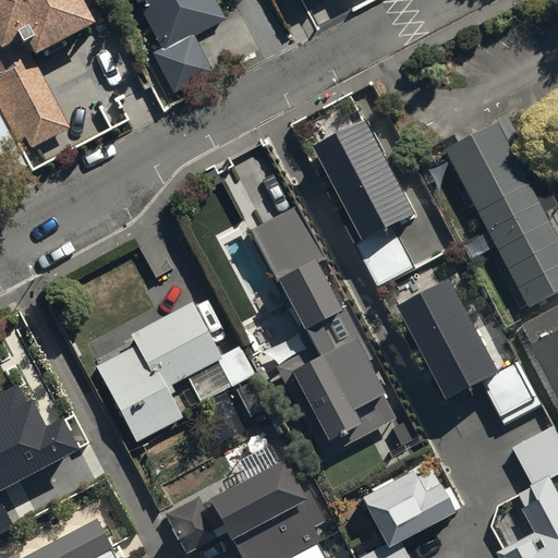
[(0,0),(0,47),(1,49),(0,49),(0,72),(1,74),(0,74),(0,110),(16,142),(25,137),(28,145),(69,125),(31,51),(92,21),(81,0),(0,0)]
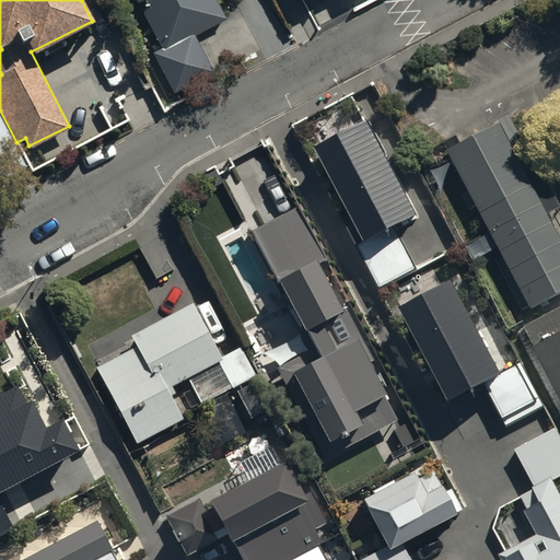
[(137,0),(161,43),(153,47),(175,89),(214,68),(195,32),(223,16),(213,0),(137,0)]
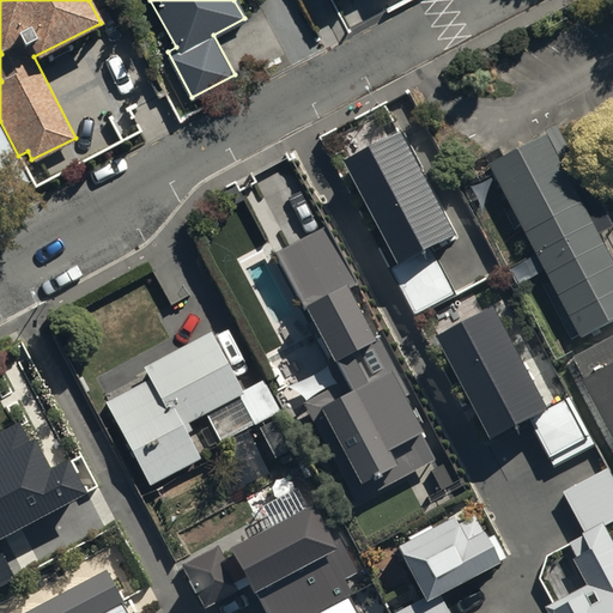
[(457,235),(400,127),(341,158),(396,261),(387,266),(412,314),(453,292),(429,249),(457,235)]
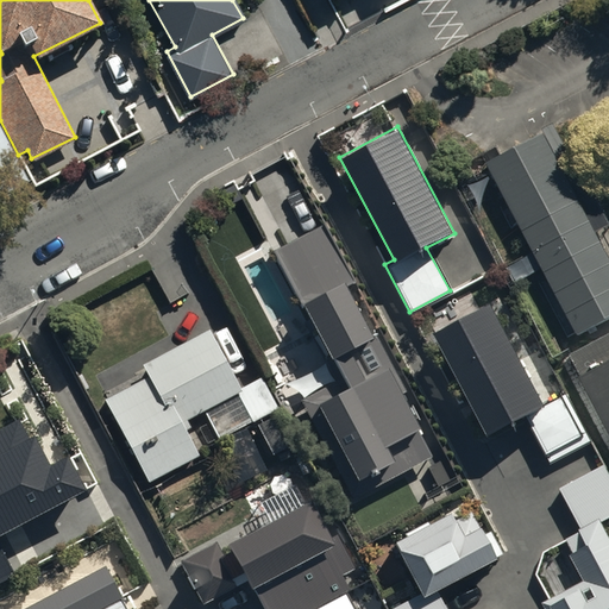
[(485,162),(577,333),(608,315),(608,257),(541,132),(485,162)]
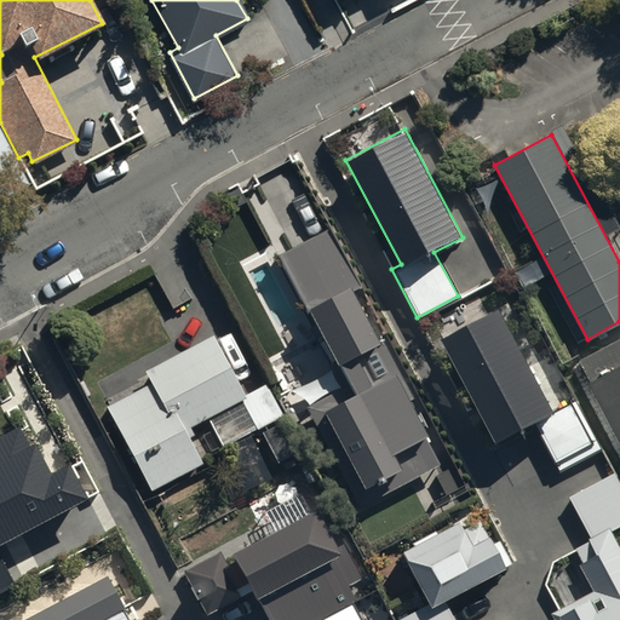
[(0,197),(27,185),(4,137),(0,138),(0,197)]
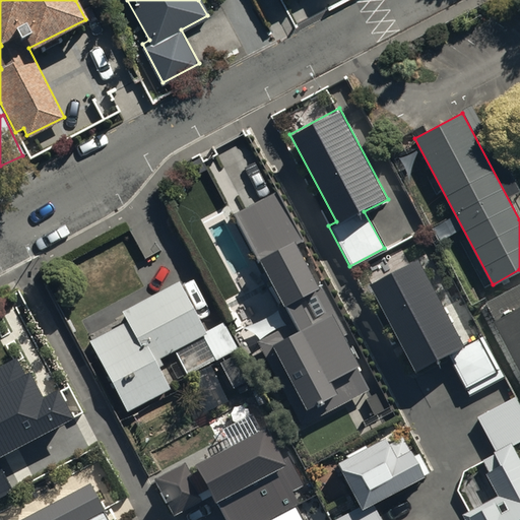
[(291,319),(254,339),(295,413),(313,403),(319,414),(369,388),(326,311),(310,320),(297,296),(317,284),(295,244),(301,241),(273,190),(233,212),(291,319)]
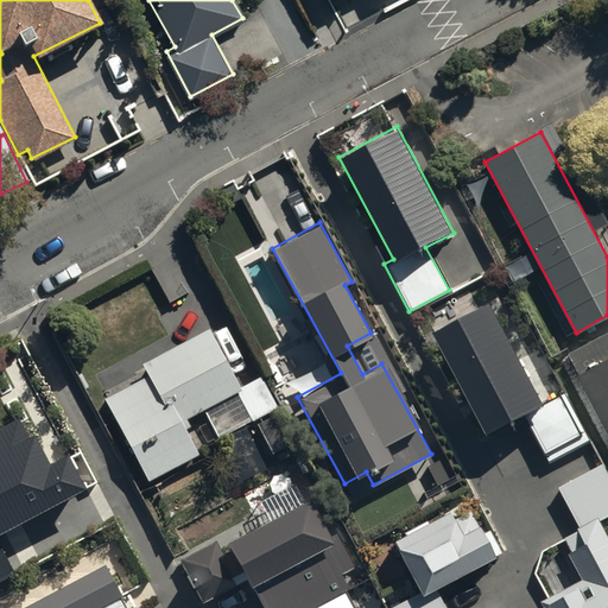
[(480,310),(441,331),(455,358),(450,360),(472,400),(477,398),(494,429),(524,413),(530,425),(520,431),(538,466),(589,438),(564,391),(543,403),(504,329),(493,335),(480,310)]
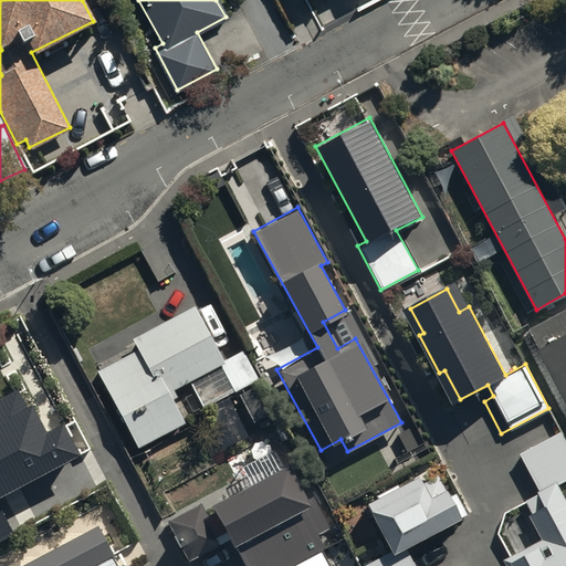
[(136,348),(97,369),(138,448),(186,421),(171,397),(176,395),(171,387),(186,379),(203,410),(259,379),(241,348),(224,358),(194,303),(129,338),(136,348)]
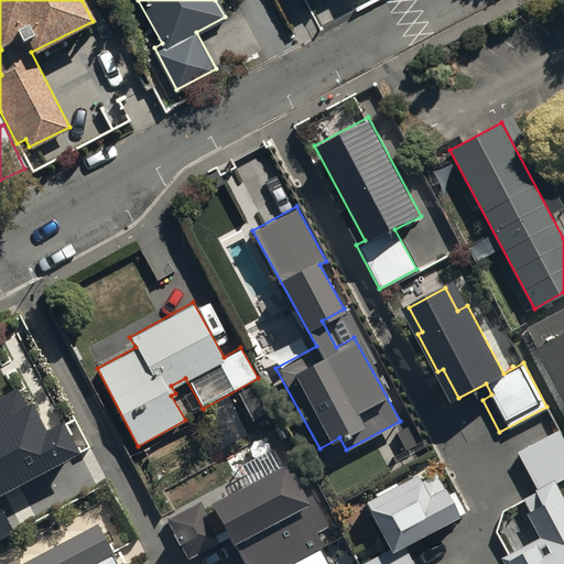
[(563,307),(528,327),(539,347),(535,348),(563,403),(563,307)]
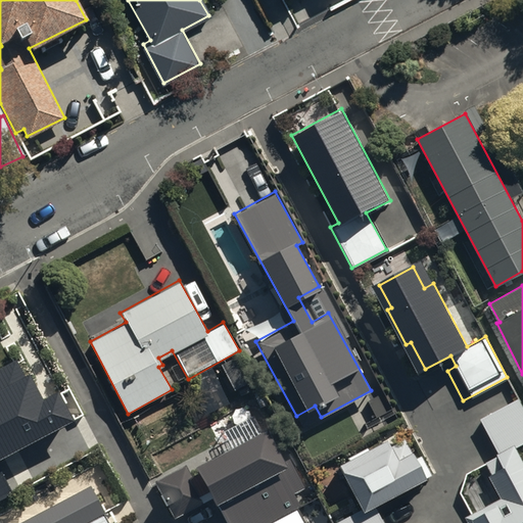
[(0,493),(8,489),(0,474),(0,456),(70,418),(55,389),(40,397),(27,373),(22,375),(13,359),(0,365),(0,493)]
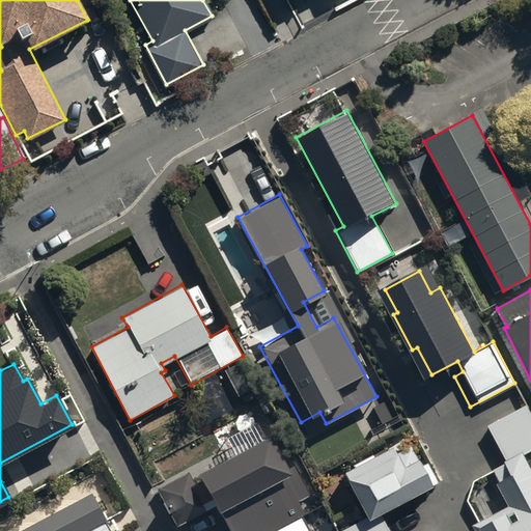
[(490,425),(516,476),(503,483),(514,505),(471,528),(473,530),(530,530),(530,467),(525,455),(530,451),(530,412),(528,406),(490,425)]
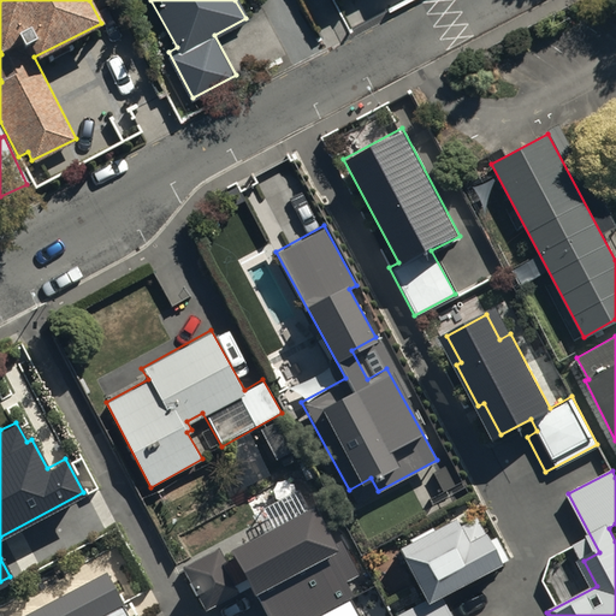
[(467,505),(397,544),(425,598),(391,615),(452,615),(442,594),(508,558),(495,535),(486,540),(467,505)]
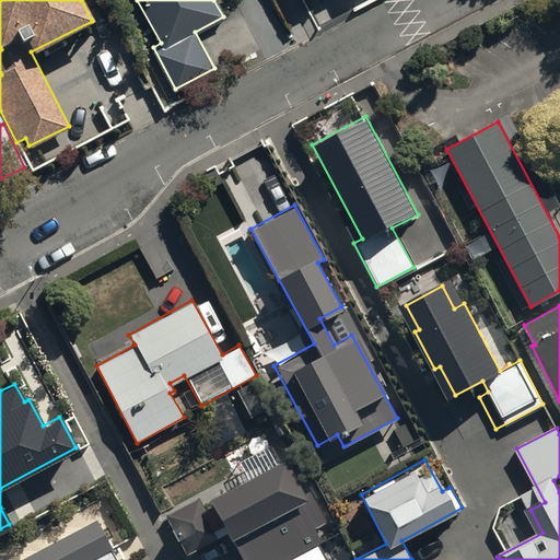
[(196,501),(168,515),(187,552),(228,532),(242,559),(286,559),(330,537),(307,494),(301,498),(282,461),(210,498),(214,506),(202,513),(196,501)]
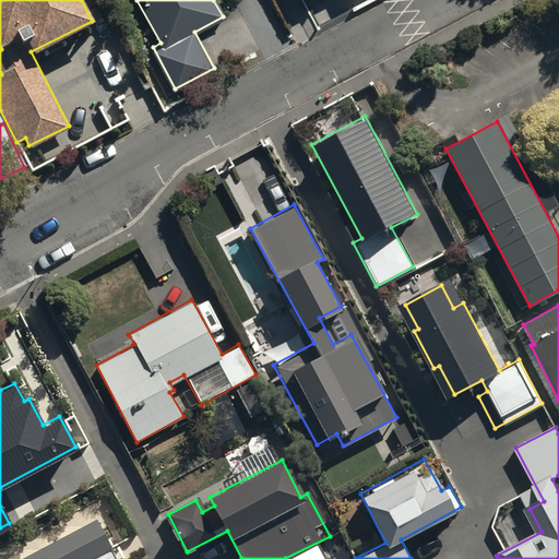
[(116,558),(96,521),(23,558),(116,558)]
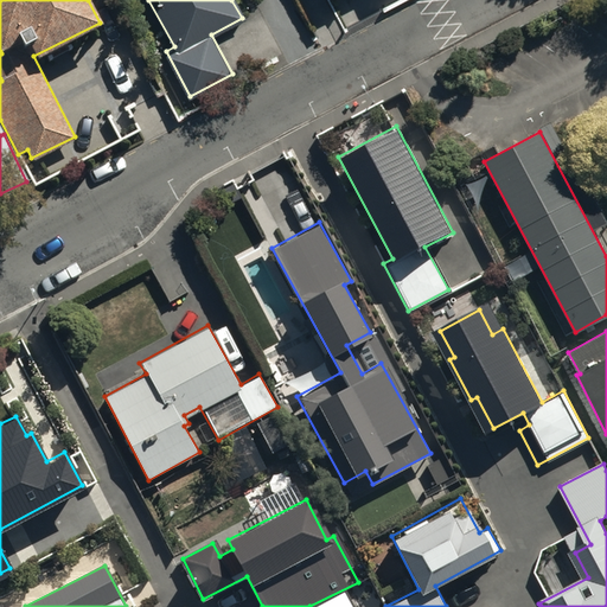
All buildings are outlined.
